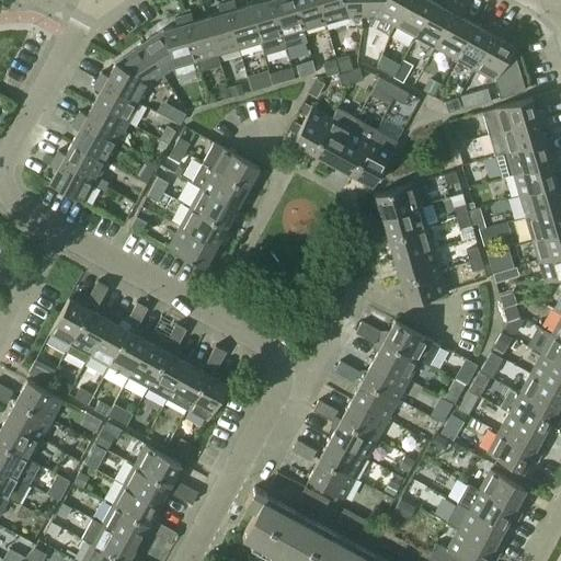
[(249,4),(260,42),(263,54),(285,47),(271,0),(262,0),(249,4)]
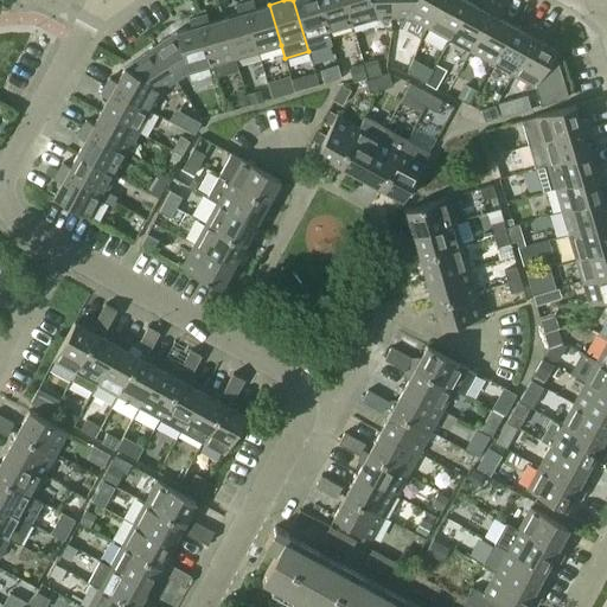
[(293,0),(308,51),(332,45),(327,32),(318,0),(293,0)]
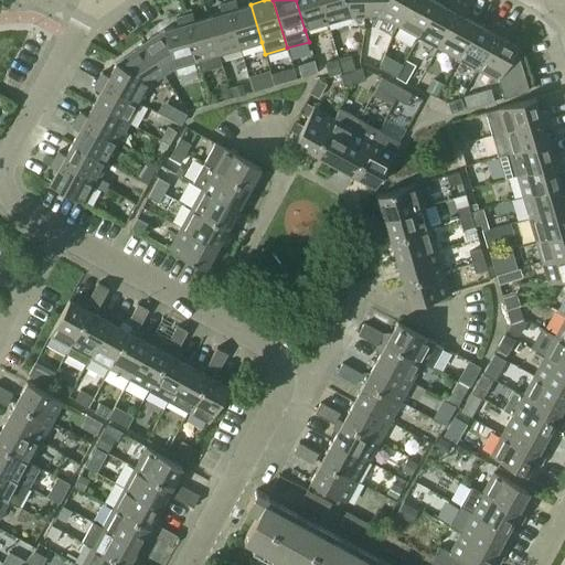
[(296,0),(305,30),(327,23),(319,0),(296,0)]
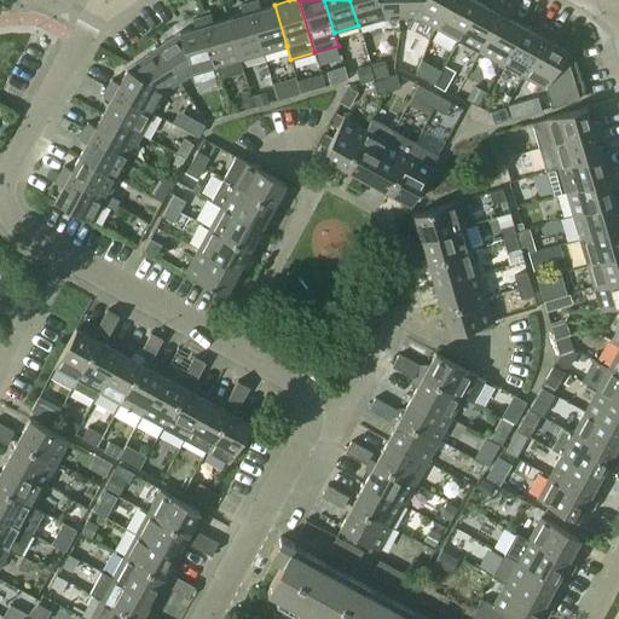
[(350,0),(358,25),(383,18),(398,17),(398,0),(350,0)]
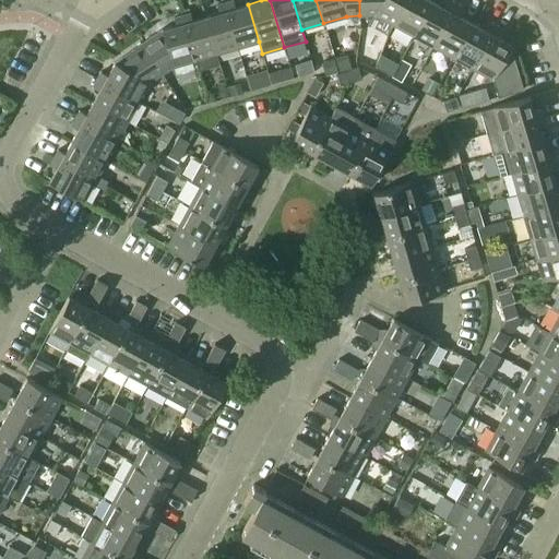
[(359,0),(359,15),(373,14),(393,25),(407,0),(359,0)]
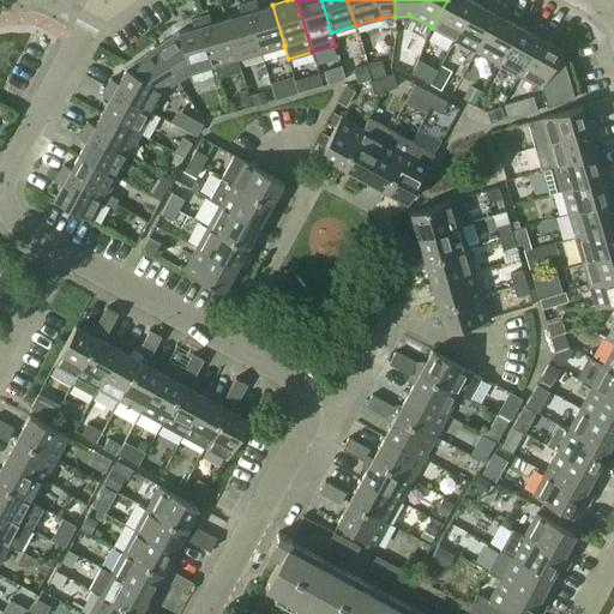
[(447,0),(432,28),(453,40),(475,2),(470,0),(447,0)]
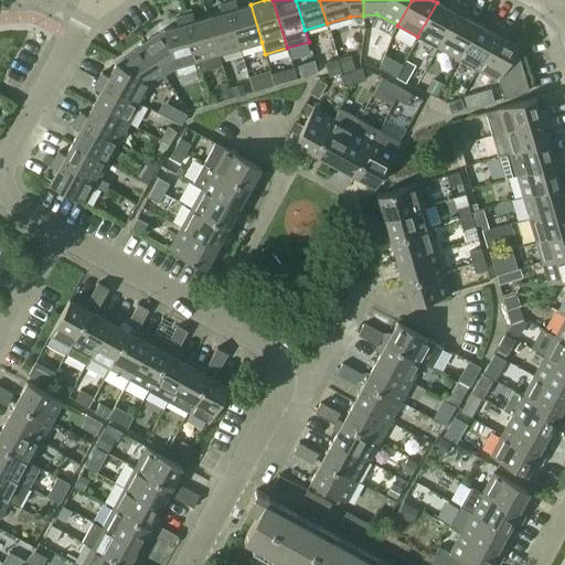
[(227,3),(241,49),(262,42),(251,4),(237,8),(235,1),(227,3)]
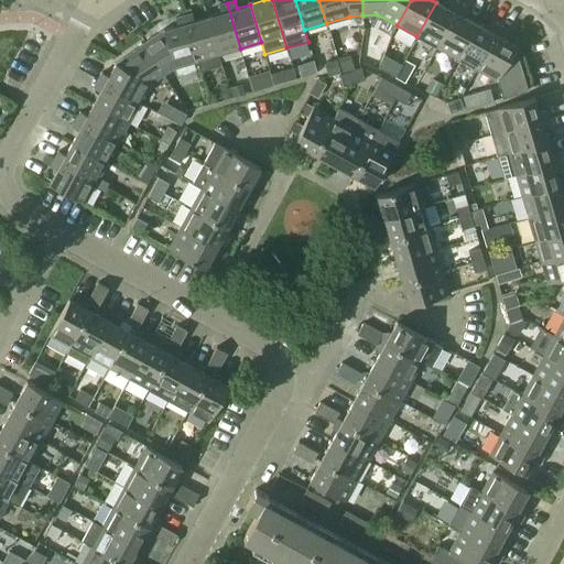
[(436,2),(416,36),(436,47),(459,6),(452,2),(448,9),(436,2)]
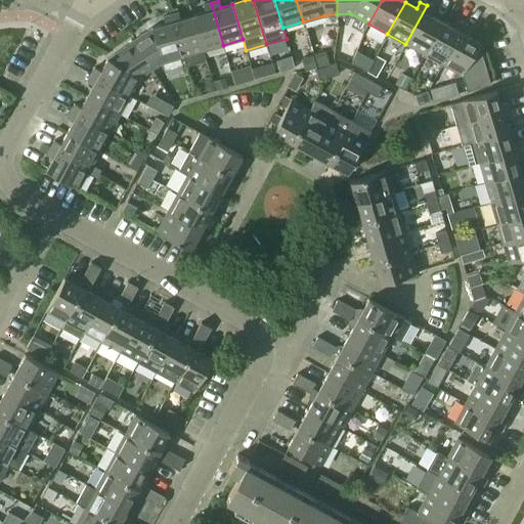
[(192,15),(203,51),(223,45),(211,3),(203,5),(205,12),(192,15)]
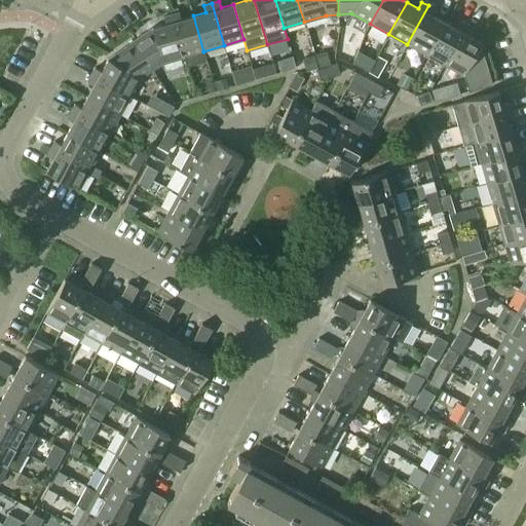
[(428,5),(407,44),(425,54),(443,22),(431,15),(436,9),(428,5)]
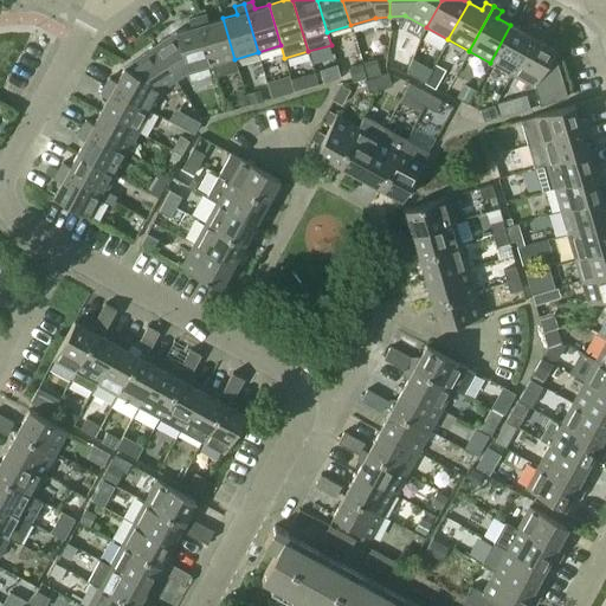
[(197,17),(211,66),(214,76),(238,70),(234,59),(223,18),(208,23),(206,14),(197,17)]
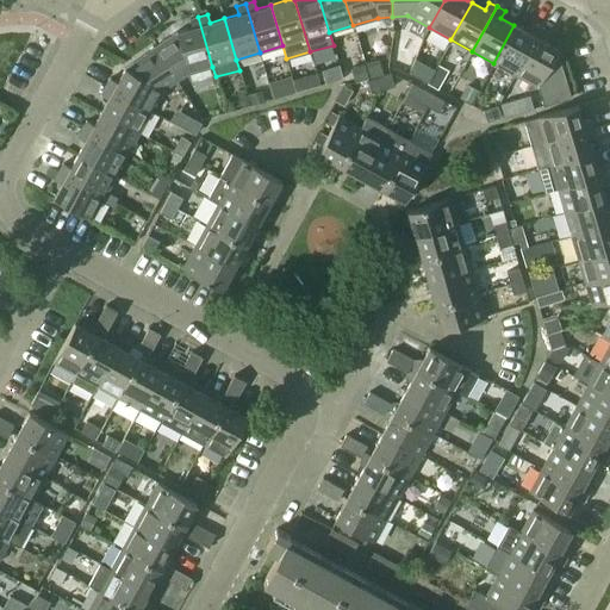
[(154,48),(176,81),(188,74),(212,67),(198,17),(190,19),(192,27),(176,32),(154,48)]
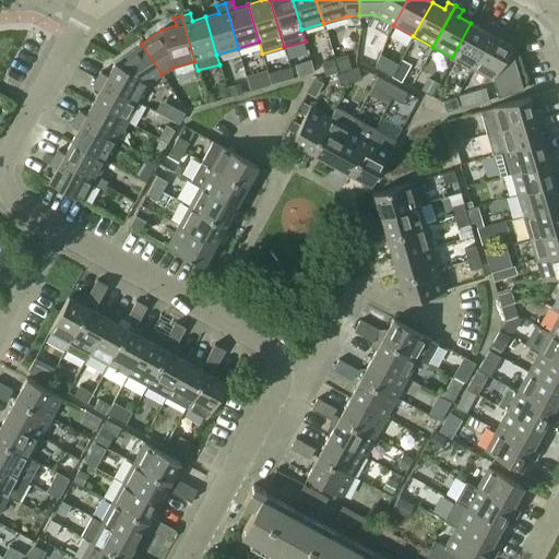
[(471,23),(452,58),(472,69),(495,27),(487,23),(483,30),(471,23)]
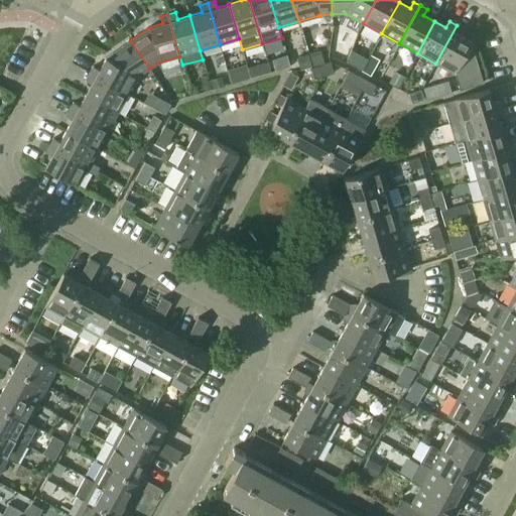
[(457,25),(435,63),(455,74),(459,90),(483,83),(471,43),(472,41),(460,35),(463,29),(457,25)]
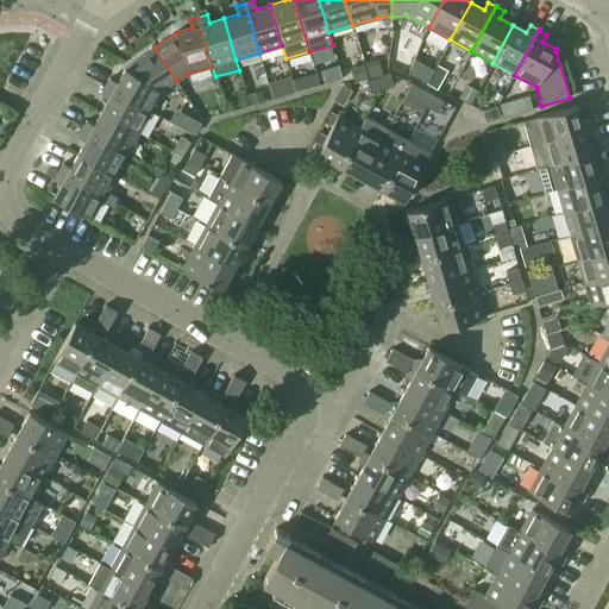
[(105,86),(150,111),(162,88),(176,81),(154,48),(125,68),(117,82),(110,79),(105,86)]
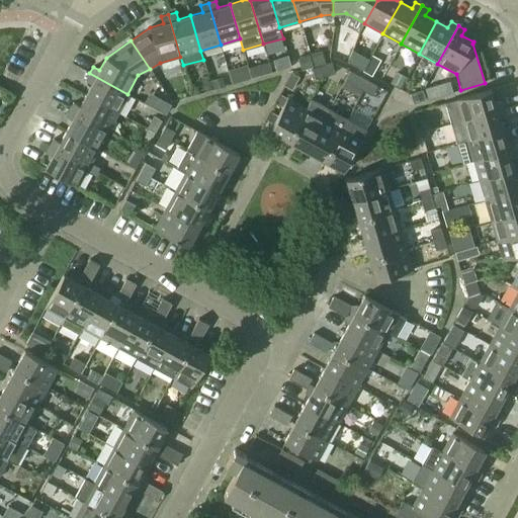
[(322,66),(325,76),(334,73),(331,63),(322,66)]
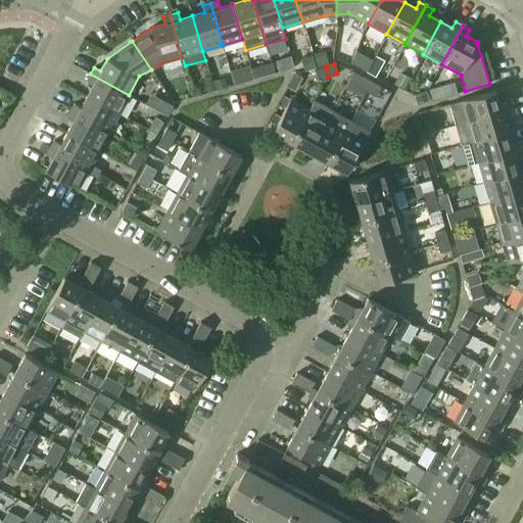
[(315,69),(318,80),(328,77),(325,66),(315,69)]
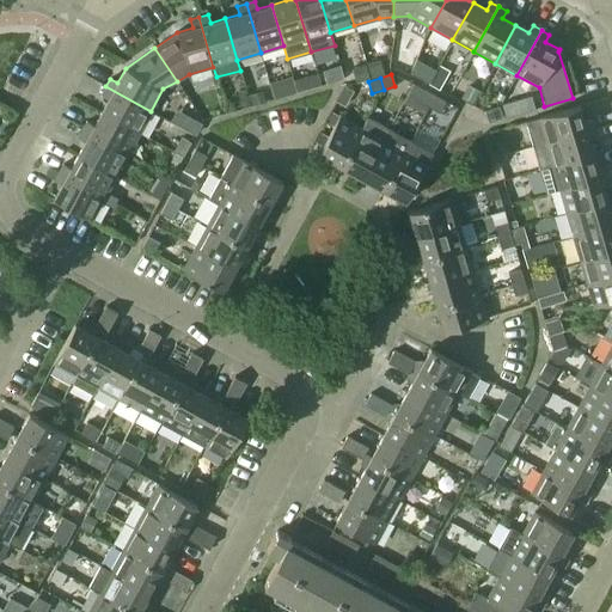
[(102,112),(139,133),(151,111),(105,86),(101,95),(109,99),(102,112)]
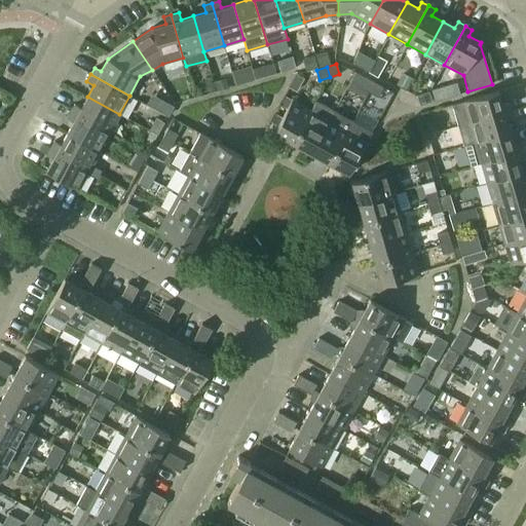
[(360,87),(368,91),(373,82),(365,77),(360,87)]
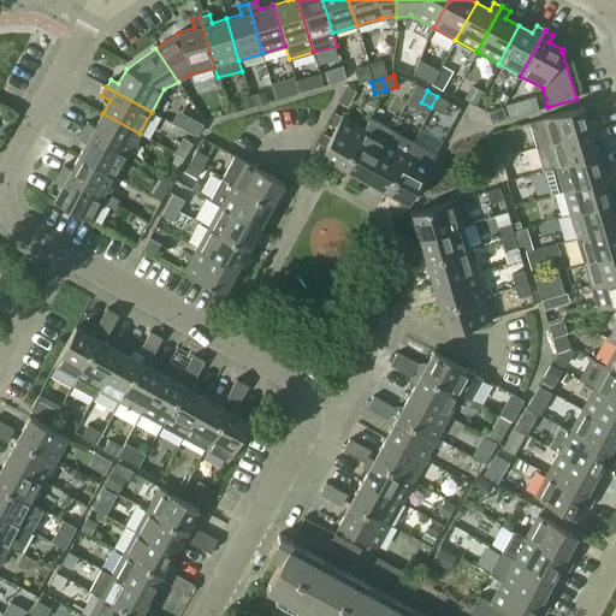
[(431,107),(442,113),(448,102),(437,96),(431,107)]
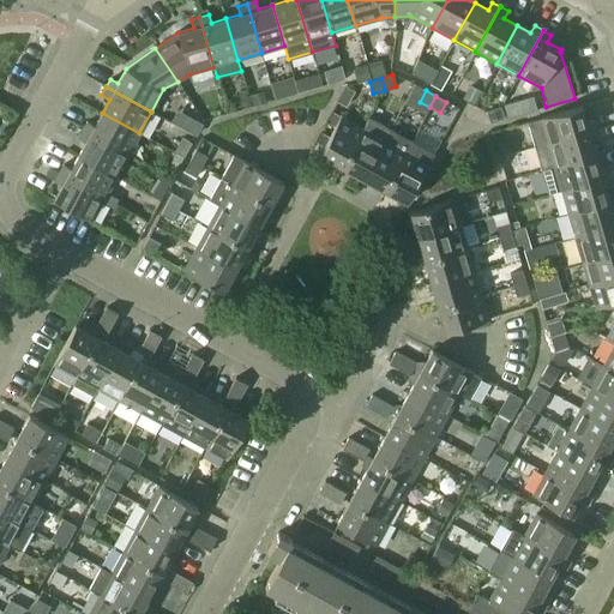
[(528,122),(535,146),(597,128),(594,120),(587,122),(582,107),(528,122)]
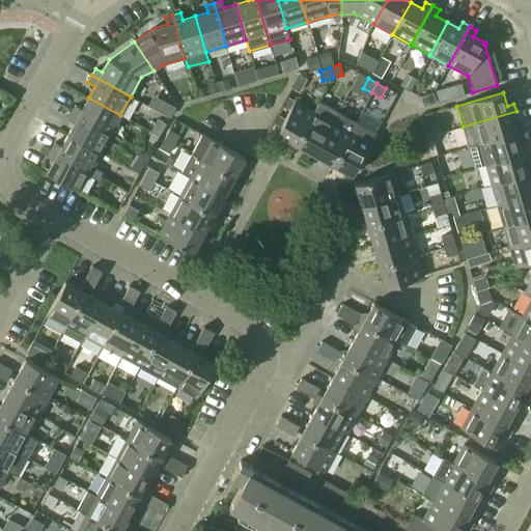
[(72,112),(110,134),(120,115),(88,98),(82,109),(75,105),(72,112)]
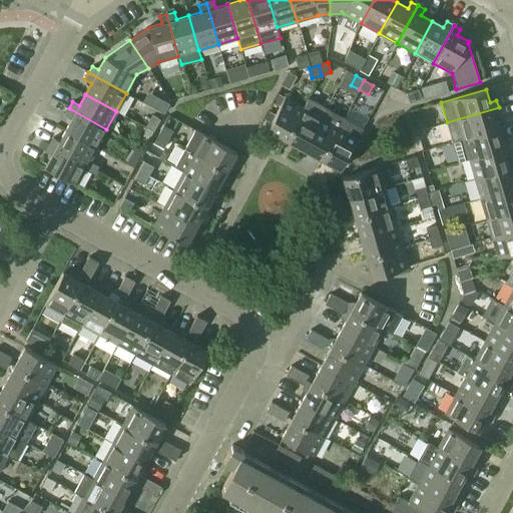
[(267,129),(286,139),(303,107),(285,96),(267,129)]
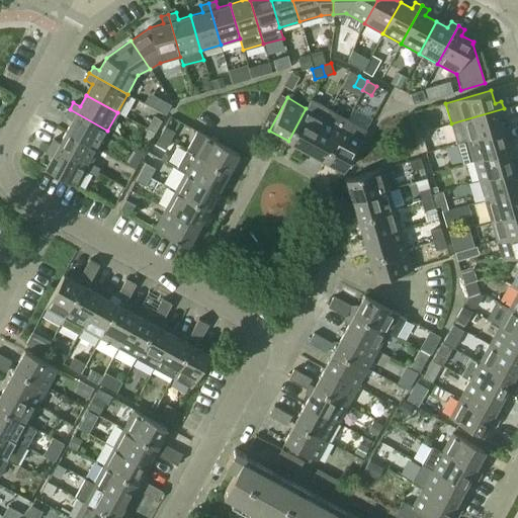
[(288,141),(307,151),(324,118),(306,108),(288,141)]
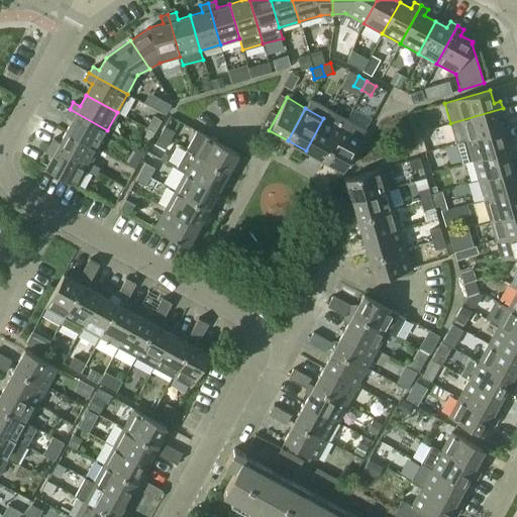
[(450,123),(455,143),(501,130),(498,118),(505,116),(503,108),(450,123)]
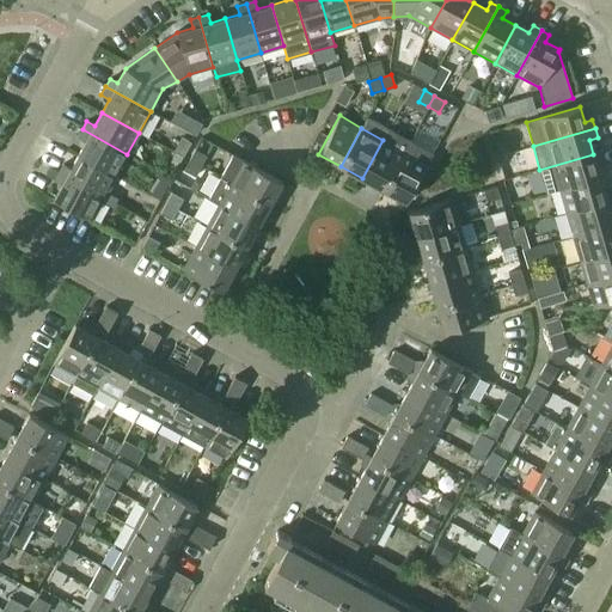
[(78,155),(116,176),(127,154),(83,129),(78,138),(85,141),(78,155)]
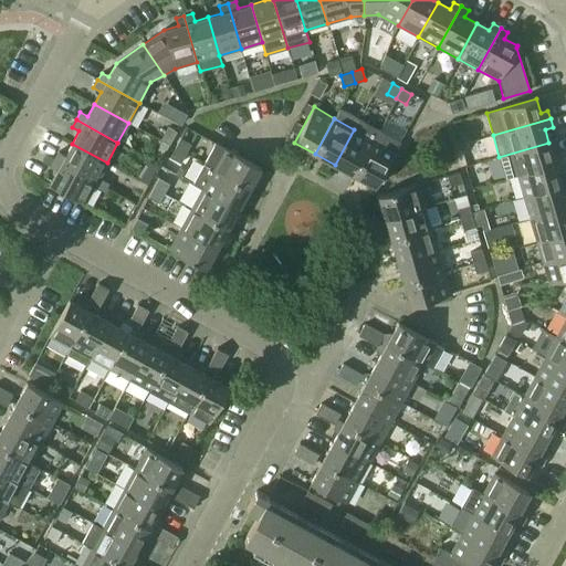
[(335,165),(354,176),(379,130),(359,119),(354,129),(335,165)]
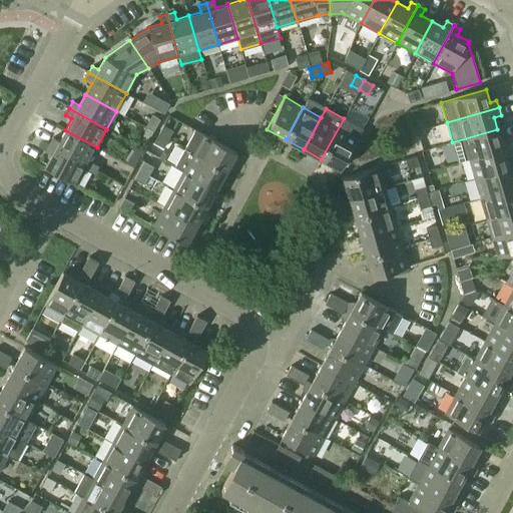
[(414,120),(419,138),(429,135),(424,117),(414,120)]
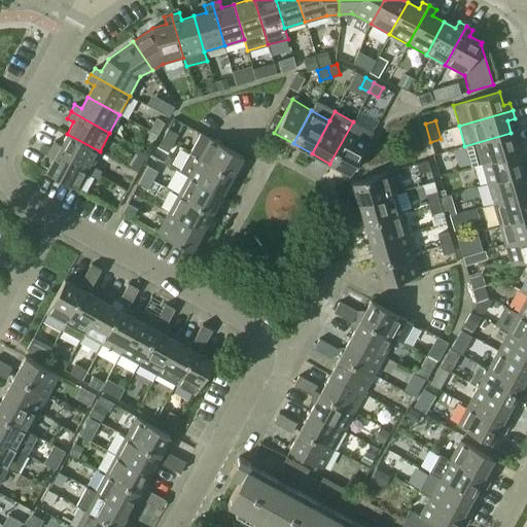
[(329,164),(349,174),(373,132),(353,121),(329,164)]
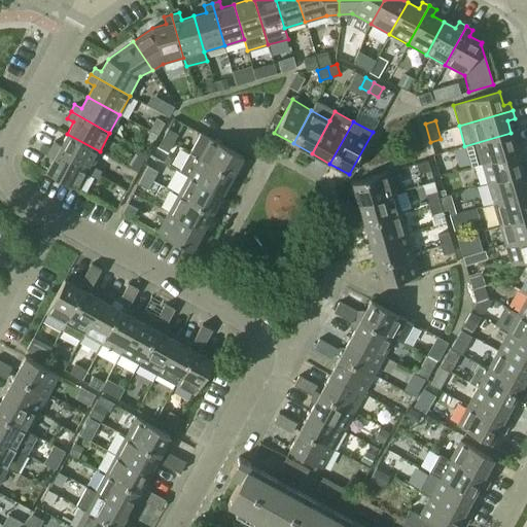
[(163,138),(173,143),(178,134),(168,129),(163,138)]
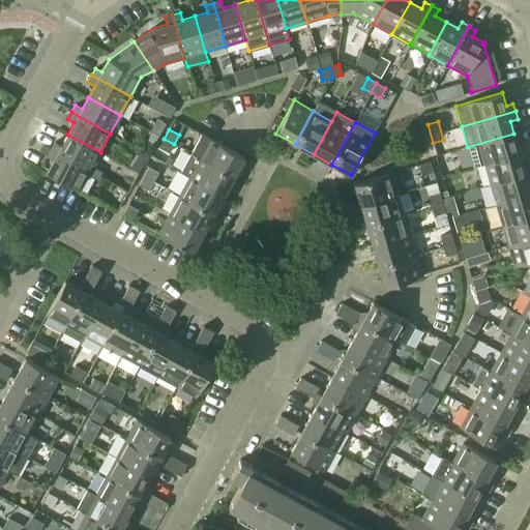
[(200,158),(233,177),(243,157),(201,134),(190,153),(200,158)]
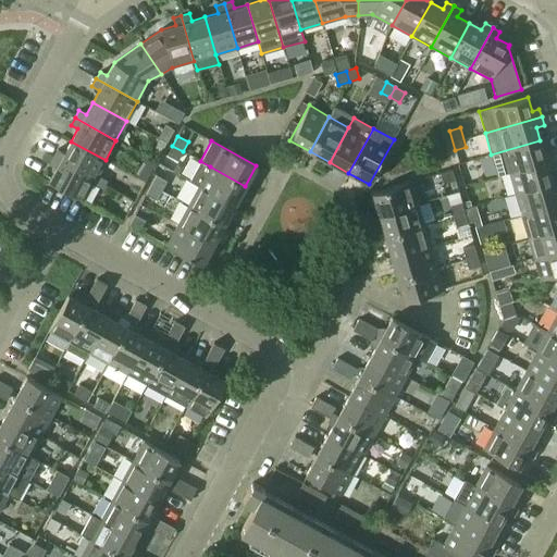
[(497,176),(509,172),(554,159),(552,151),(544,153),(540,140),(491,155),(497,176)]
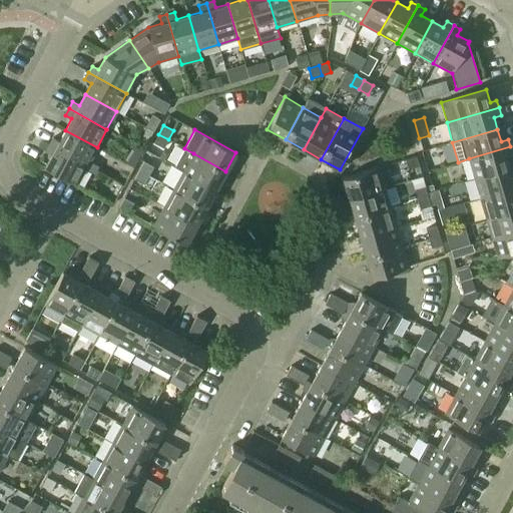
[(49,144),(87,165),(97,147),(65,130),(59,141),(53,137),(49,144)]
